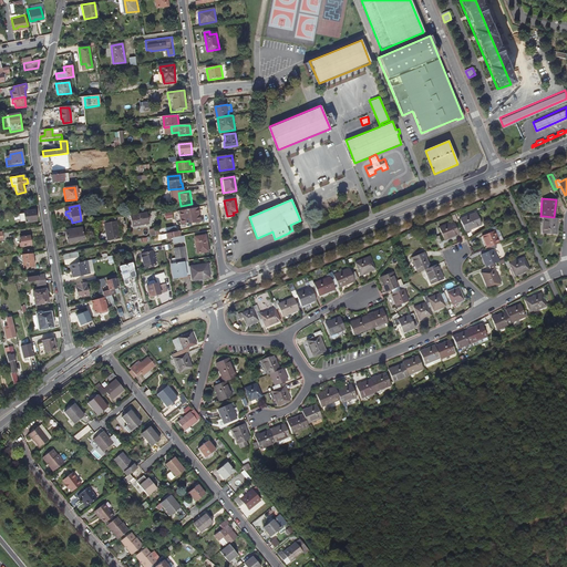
[(204,222),(203,214),(202,207),(182,210),(184,225),(204,222)]
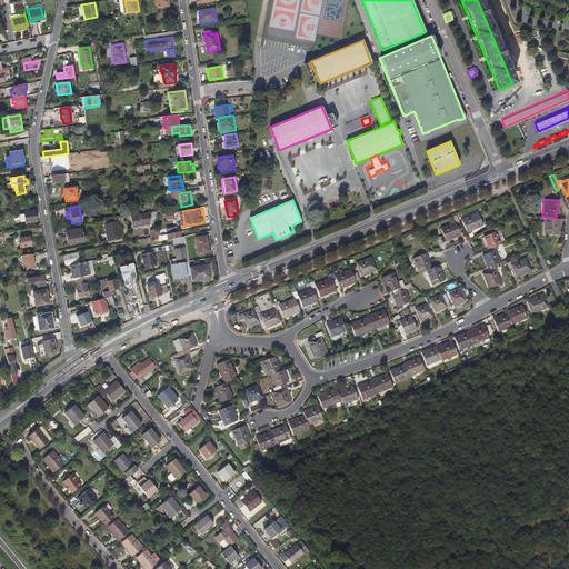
[(36,222),(35,211),(23,212),(26,223),(36,222)]
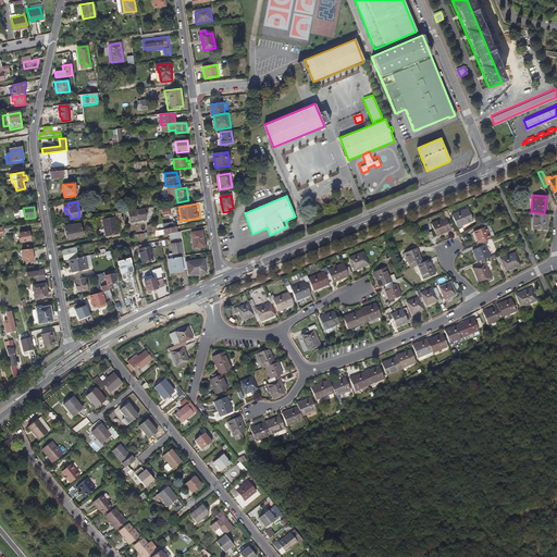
[(471,222),(466,209),(452,215),(456,227),(471,222)]
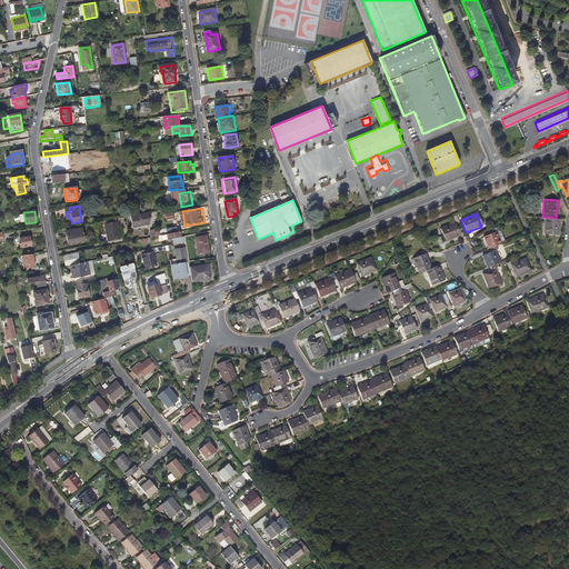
[(149,225),(149,220),(150,220),(150,217),(148,217),(148,215),(130,218),(132,227),(149,225)]
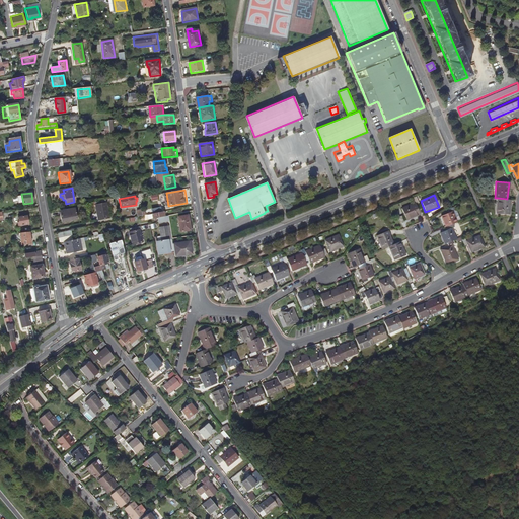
[(420,216),(424,215),(421,209),(416,197),(412,198),(415,203),(418,210),(420,215),(420,216)]
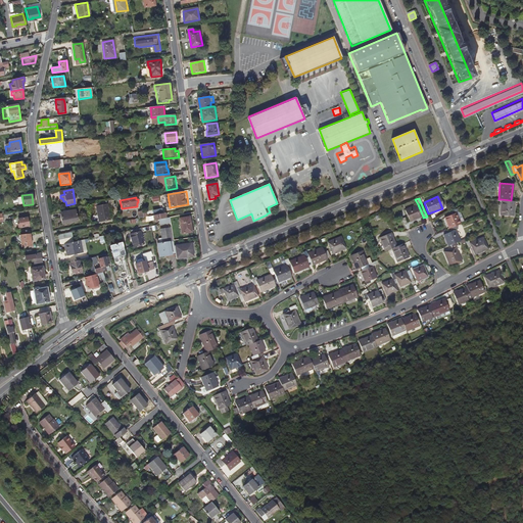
[(513,216),(514,200),(511,200),(502,199),(501,215),(513,216)]
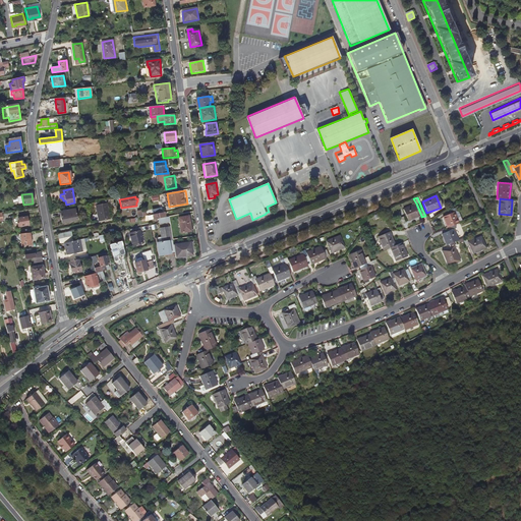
[(109,220),(106,200),(96,203),(99,222),(109,220)]
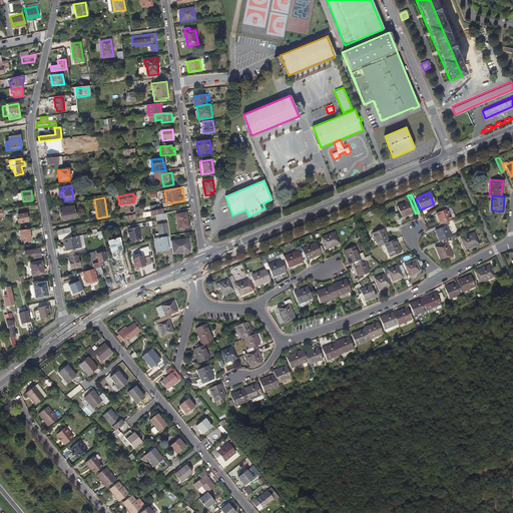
[(413,207),(410,200),(397,206),(401,217),(415,212),(413,207)]
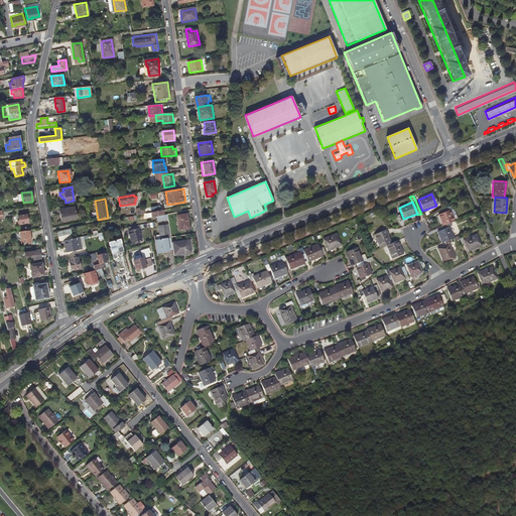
[(438,214),(442,225),(443,225),(449,222),(455,220),(458,218),(454,208),(453,208),(452,205),(445,208),(446,211),(438,214)]
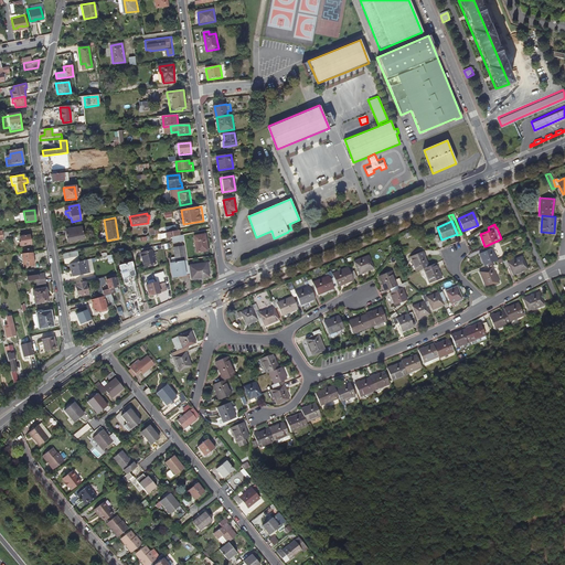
[(84,240),(82,227),(65,231),(67,242),(84,240)]
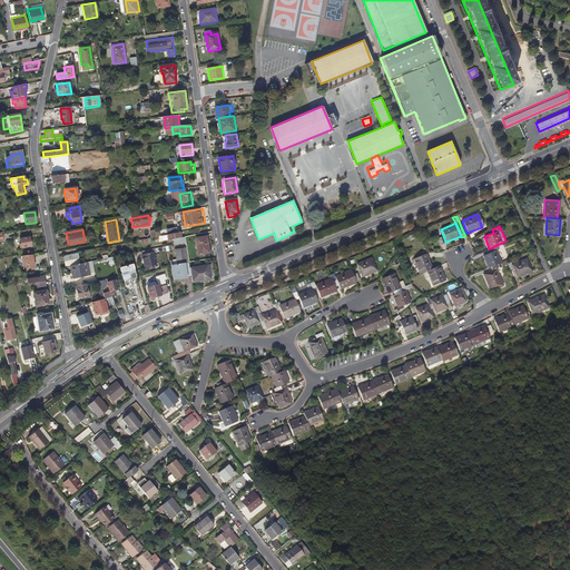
[(210,251),(208,236),(197,238),(199,252),(210,251)]
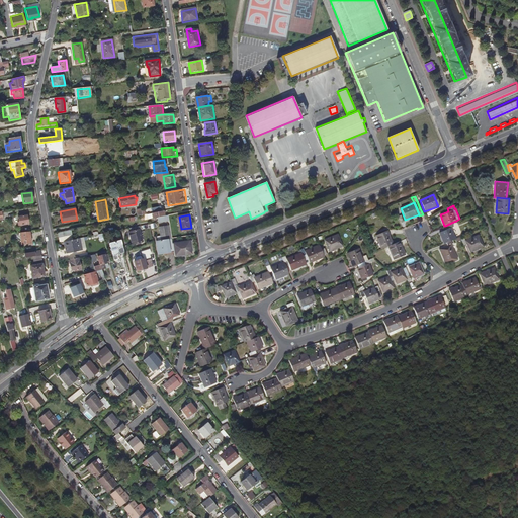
[(28,224),(27,216),(18,217),(19,226),(28,224)]
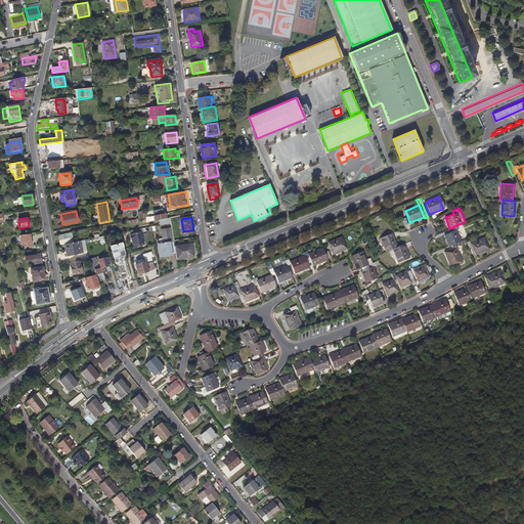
[(460,242),(455,230),(457,229),(456,225),(450,228),(451,231),(443,234),(447,247),(450,245),(456,243),(460,242)]
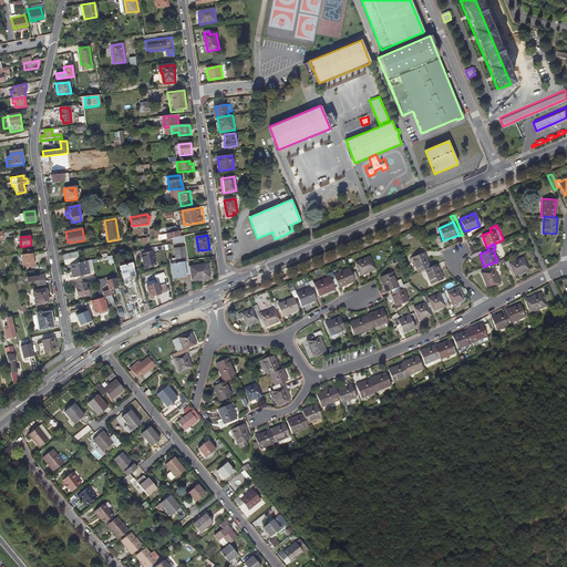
[(187,260),(185,247),(177,248),(179,264),(173,265),(175,280),(191,277),(188,265),(187,260)]
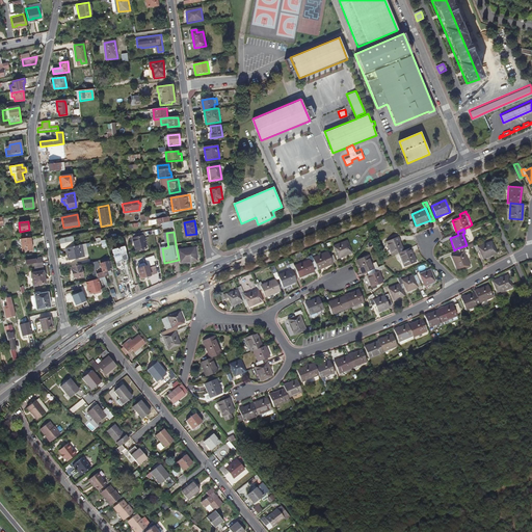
[(145,249),(142,234),(138,234),(133,235),(134,239),(132,239),(135,251),(145,249)]
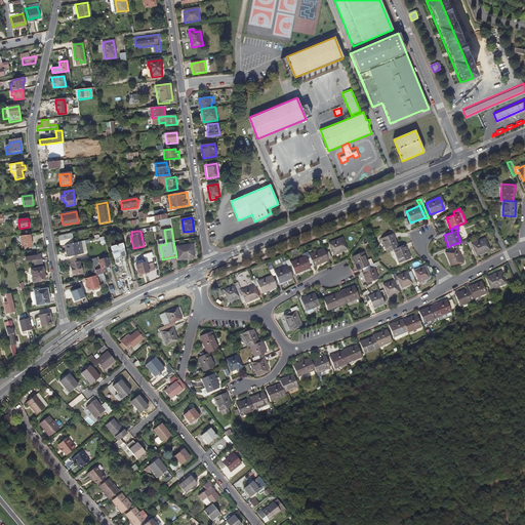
[(398,247),(391,234),(379,239),(386,252),(392,250),(398,247)]
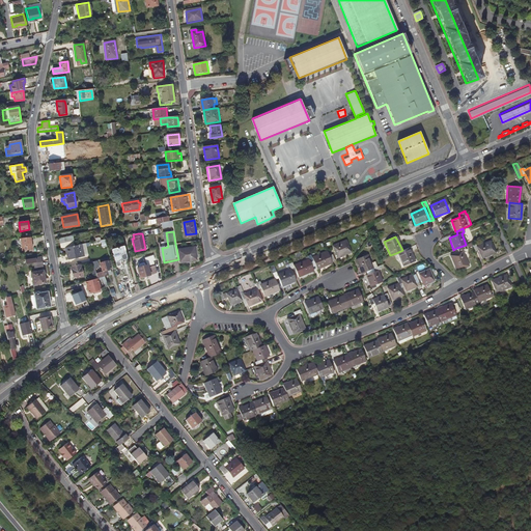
[(31,250),(29,238),(20,239),(22,251),(31,250)]
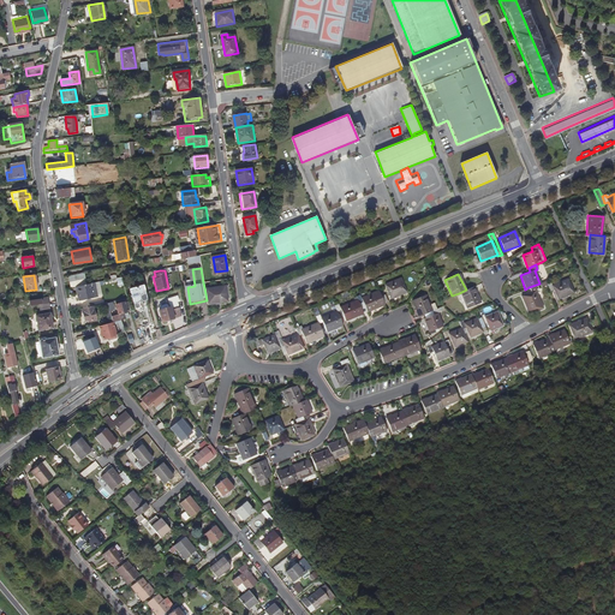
[(407,292),(401,279),(386,285),(390,299),(407,292)]
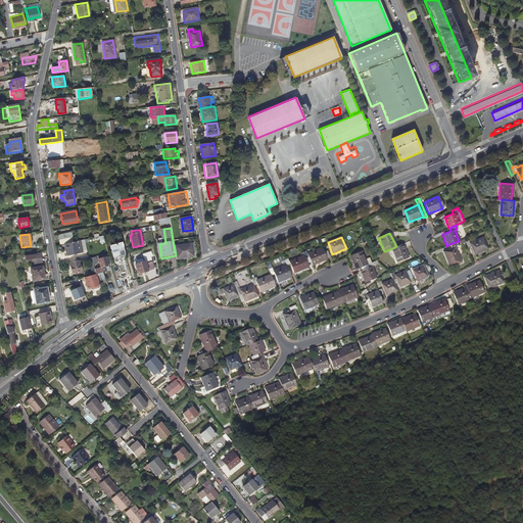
[(488,249),(483,237),(469,242),(468,240),(465,241),(467,248),(471,246),(474,254),(488,249)]
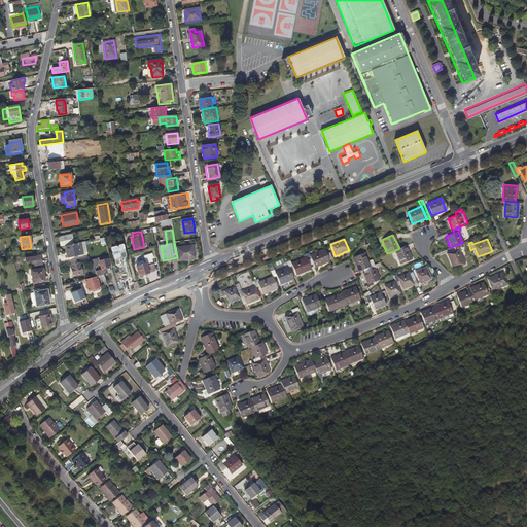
[(196,256),(192,243),(175,246),(177,257),(177,259),(196,256)]
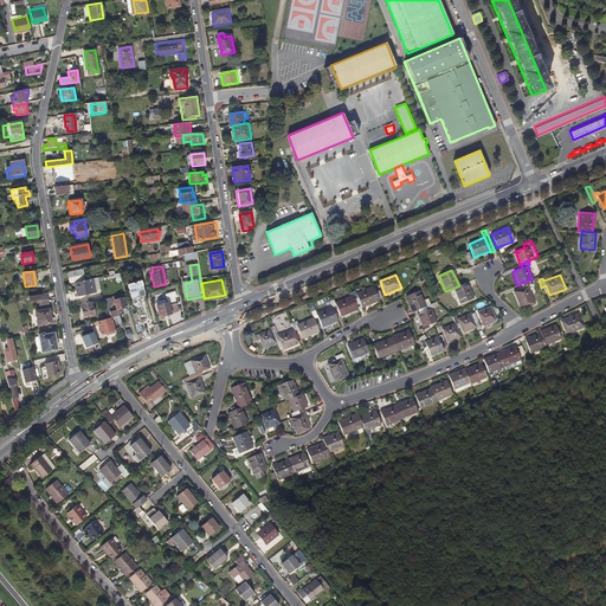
[(92,295),(89,281),(76,283),(79,297),(92,295)]
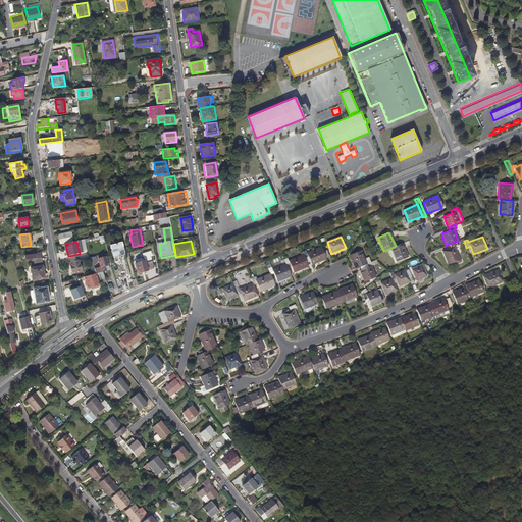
[(124,255),(121,242),(116,244),(115,243),(115,244),(114,243),(113,245),(109,246),(111,251),(110,252),(111,252),(110,253),(112,253),(115,263),(119,262),(117,257),(118,258),(119,257),(120,258),(120,256),(124,255)]
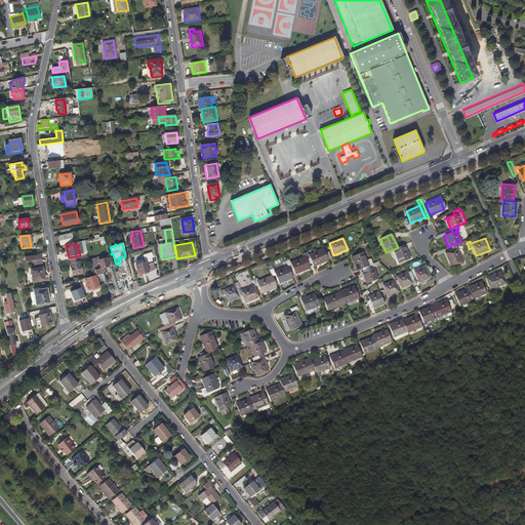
[(462,263),(456,247),(459,246),(457,243),(451,245),(453,249),(444,252),(450,268),(462,263)]
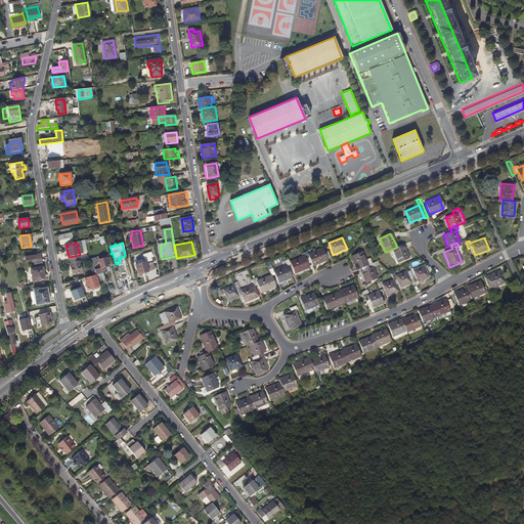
[(409,258),(403,245),(397,247),(391,250),(397,263),(409,258)]
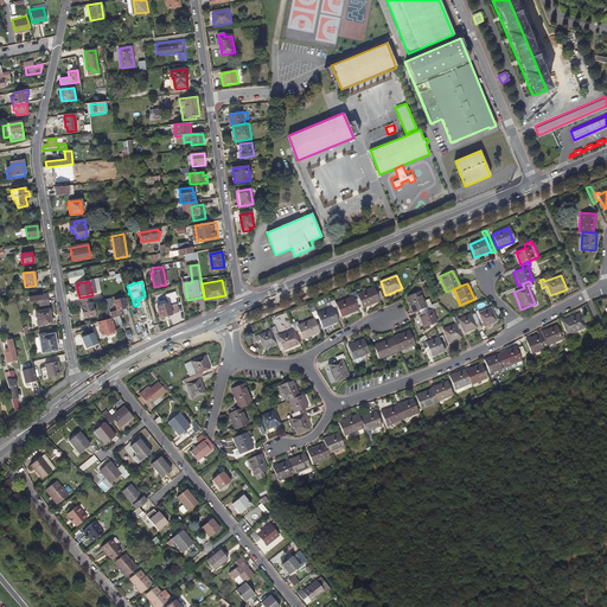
[(376,292),(374,285),(356,292),(355,288),(351,291),(352,293),(356,300),(358,299),(362,308),(379,300),(379,299),(376,292)]
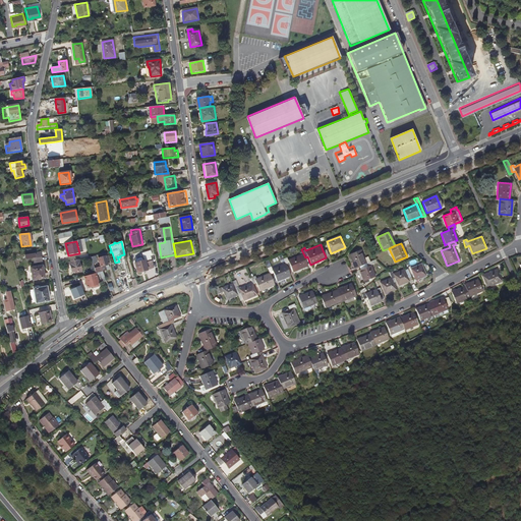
[(364,257),(361,249),(349,254),(355,269),(366,264),(367,264),(364,257)]
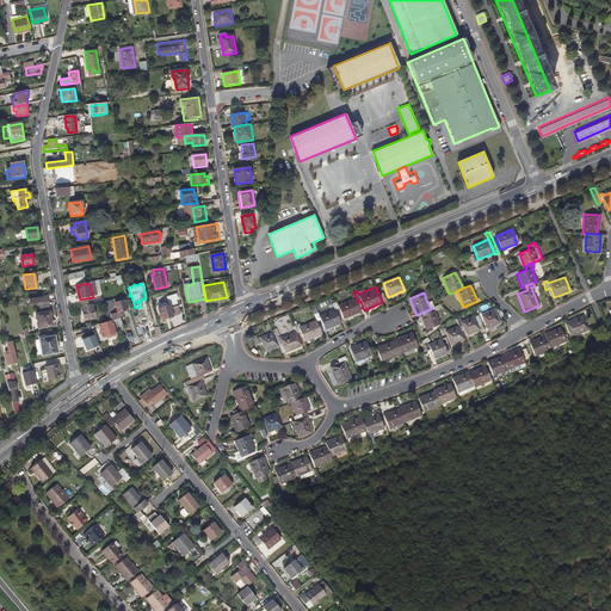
[(156,310),(161,321),(181,313),(176,300),(178,300),(176,294),(166,297),(170,306),(166,307),(166,304),(164,303),(159,306),(158,308),(159,310),(156,310)]
